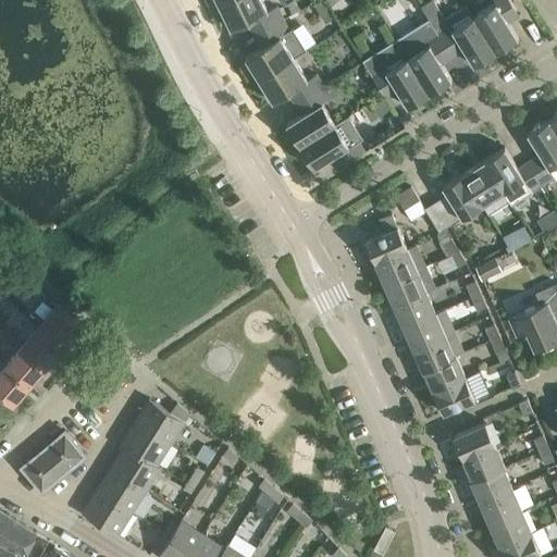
[(255,17),(259,26),(283,16),(279,5),(269,10),(263,0),(230,0),(220,5),(232,28),(255,17)]
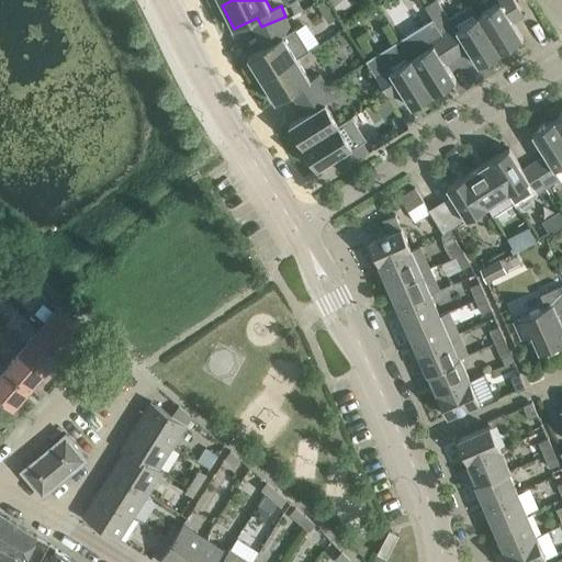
[(329,0),(323,0),(318,3),(323,11),(333,4),(329,0)]
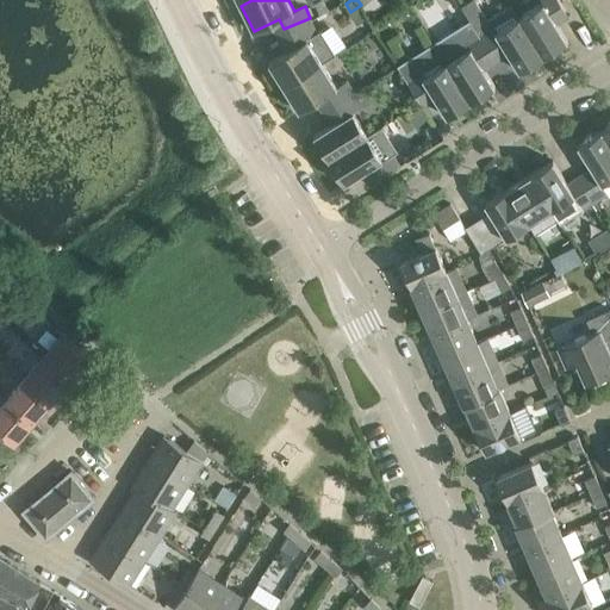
[(471,19),(478,30),(493,55),(505,48),(520,70),(545,55),(520,17),(511,4),(489,19),(475,0),(470,0),(462,5),(471,19)]
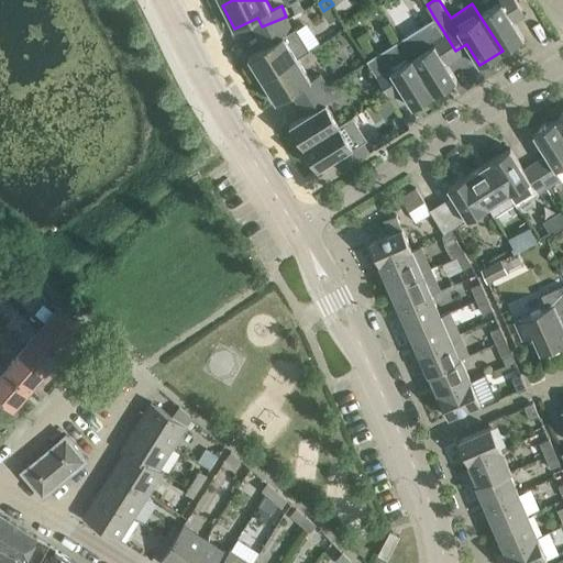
[(500,0),(501,2),(479,15),(503,51),(525,37),(511,15),(521,9),(522,10),(522,9),(517,0),(500,0)]
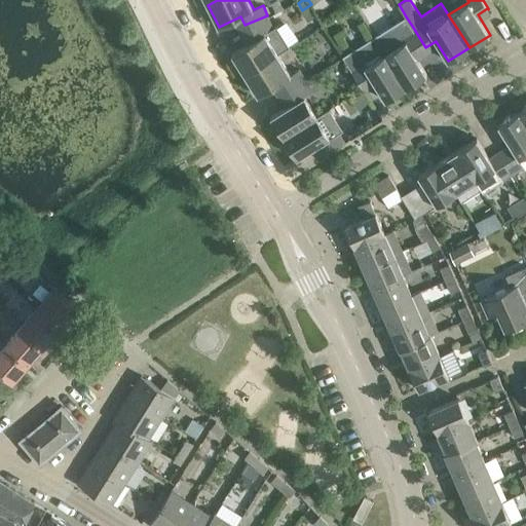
[(232,53),(246,75),(278,53),(290,46),(276,26),(273,27),(267,15),(245,25),(253,41),(232,53)]
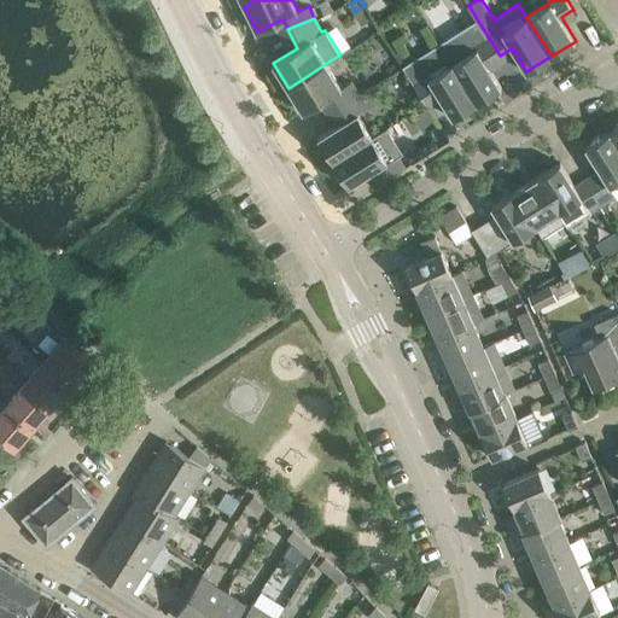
[(441,42),(478,103),(502,87),(488,64),(500,56),(484,30),(477,19),(441,42)]
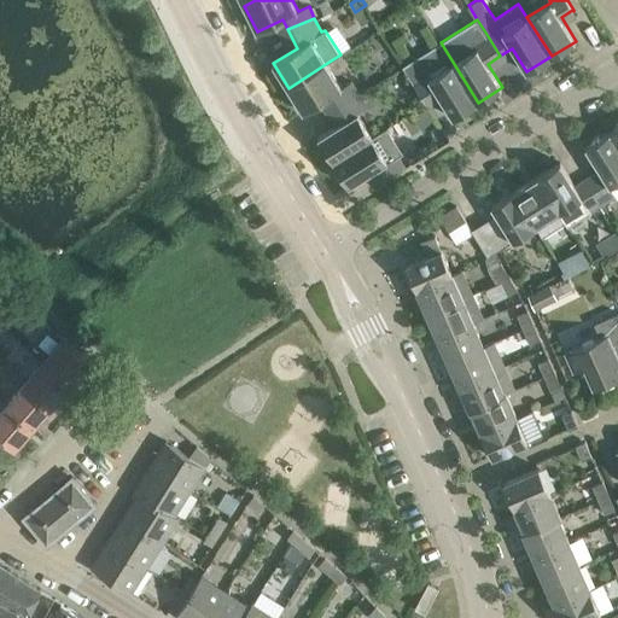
[(453,117),(478,103),(441,42),(403,65),(426,101),(438,94),(453,117)]
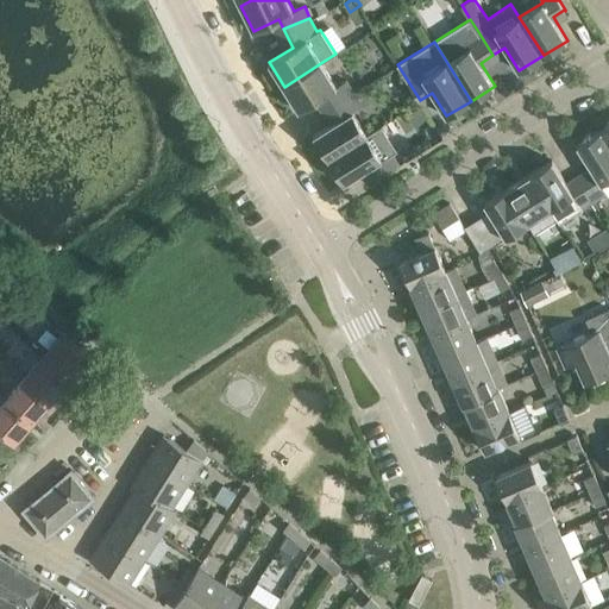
[(322,96),(330,108),(355,93),(347,80),(337,86),(322,62),(284,87),(299,111),(322,96)]
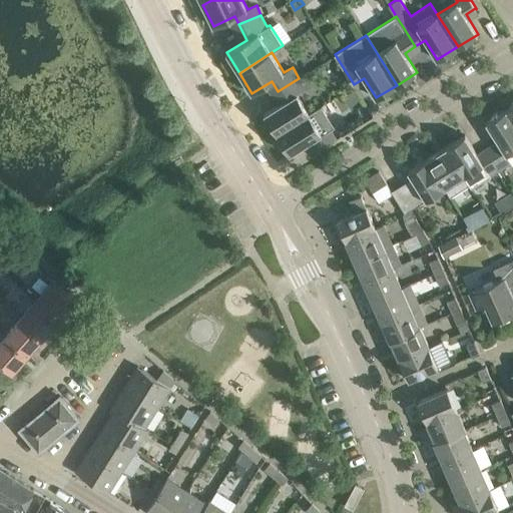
[(265,113),(278,133),(310,113),(297,93),(306,88),(299,78),(278,91),(285,101),(265,113)]
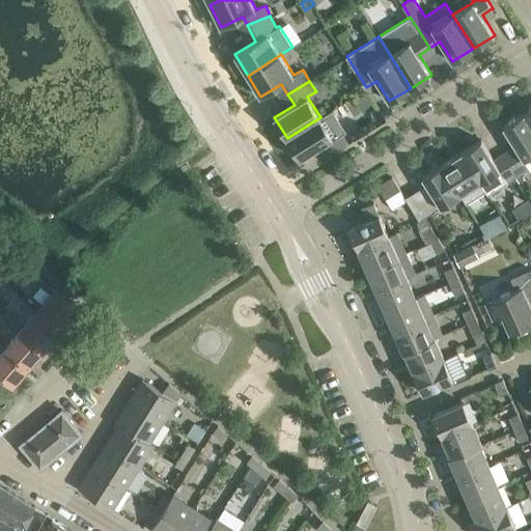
[(320,117),(287,138),(300,160),(320,147),(327,157),(326,158),(327,158),(348,144),(342,133),(345,131),(332,111),(320,117)]
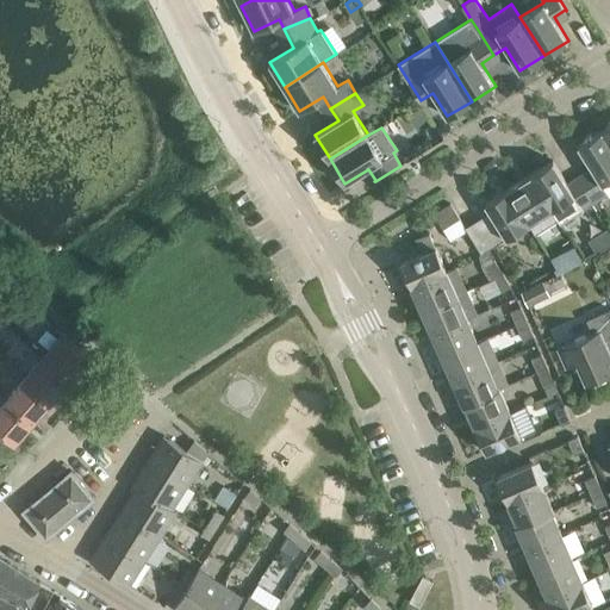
[(592,168),(580,176),(596,201),(609,194),(603,184),(609,179),(609,142),(602,130),(578,145),(592,168)]
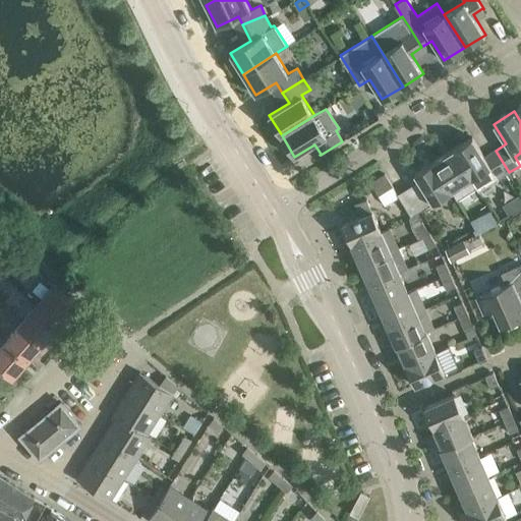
[(473,137),(453,150),(473,181),(479,190),(509,172),(496,151),(485,157),(473,137)]
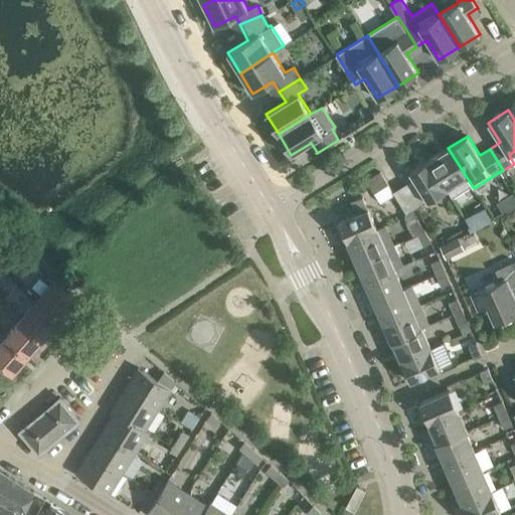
[(448,148),(428,159),(453,197),(472,186),(468,179),(448,148)]
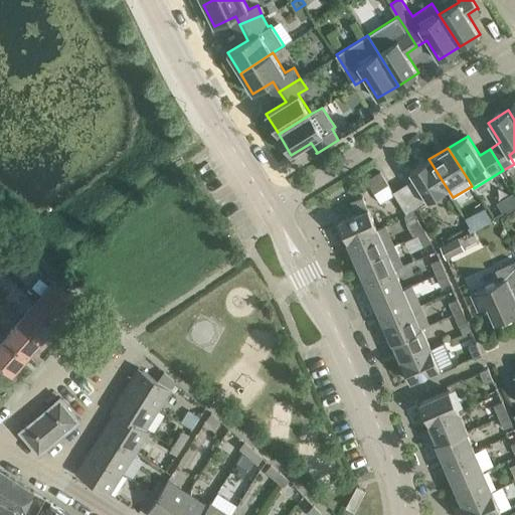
[(414,180),(404,186),(417,207),(449,190),(428,159),(409,172),(414,180)]
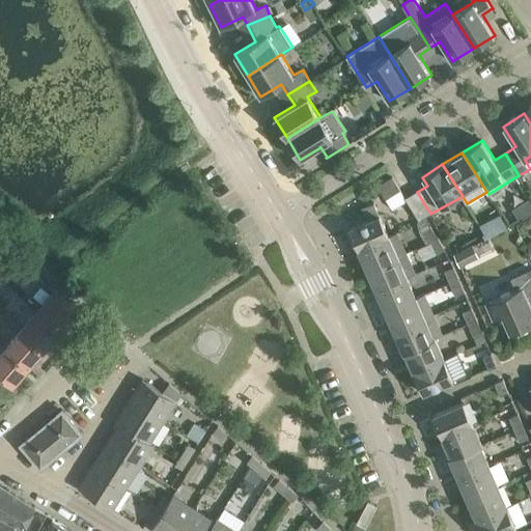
[(379,186),(387,198),(400,190),(393,176),(379,186)]
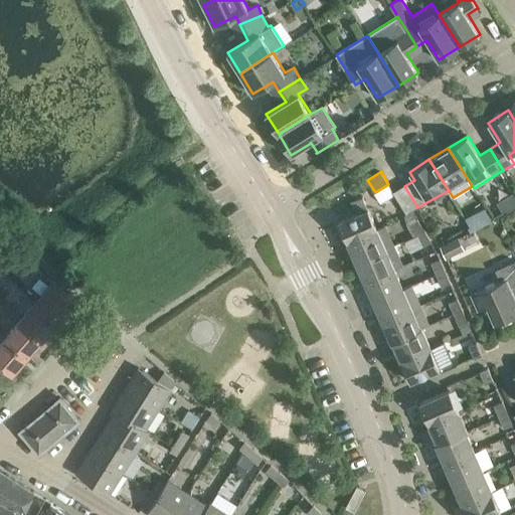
[(403,209),(406,213),(417,207),(404,186),(394,192),(394,191),(393,192),(403,209)]
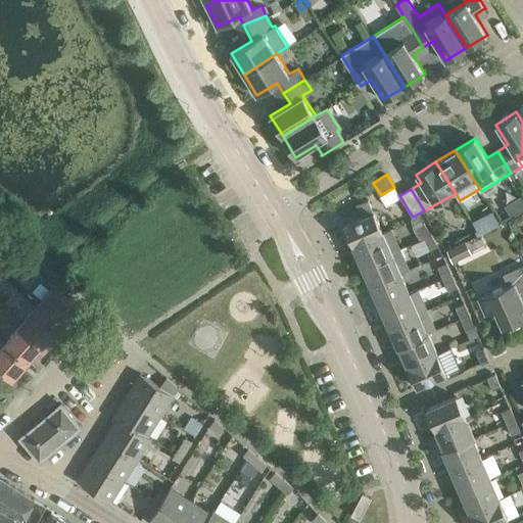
[(522,194),(506,204),(513,217),(522,209),(522,194)]
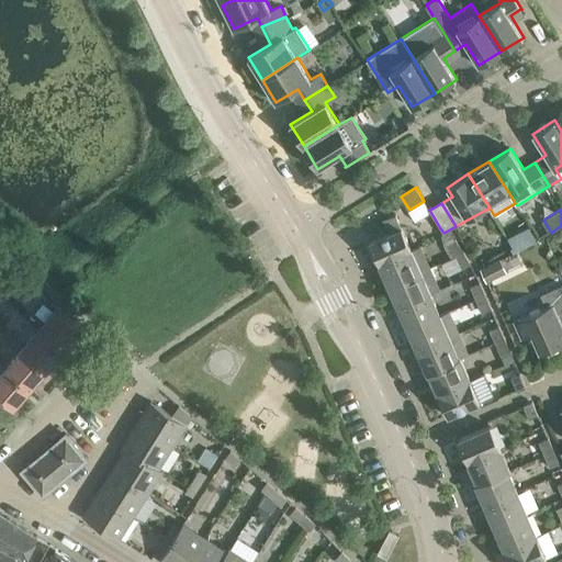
[(370,242),(380,263),(407,251),(412,249),(396,214),(384,220),(390,233),(370,242)]
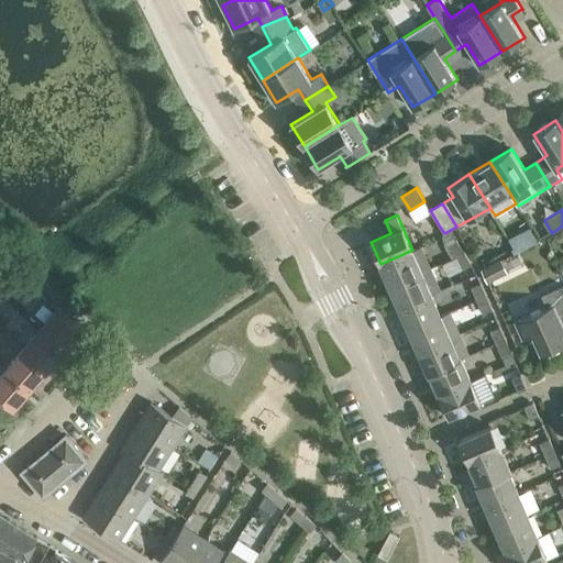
[(465,253),(451,231),(443,235),(445,247),(453,258),(455,256),(465,253)]
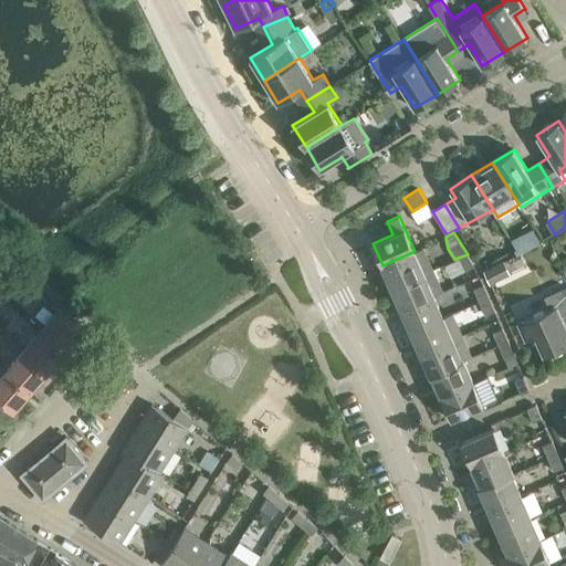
[(522,233),(511,239),(519,253),(530,248),(522,233)]
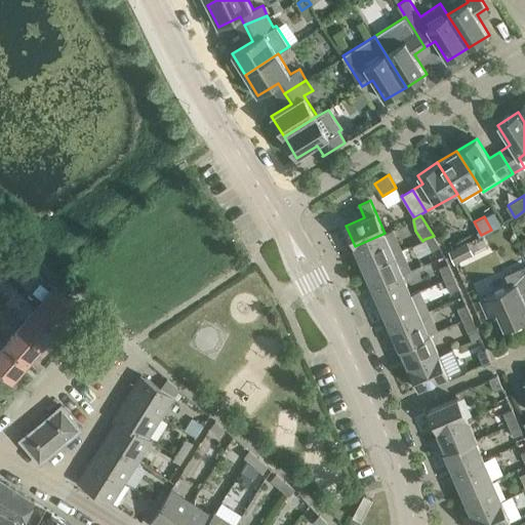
[(355,246),(363,267),(403,249),(394,229),(385,233),(380,235),(355,246)]
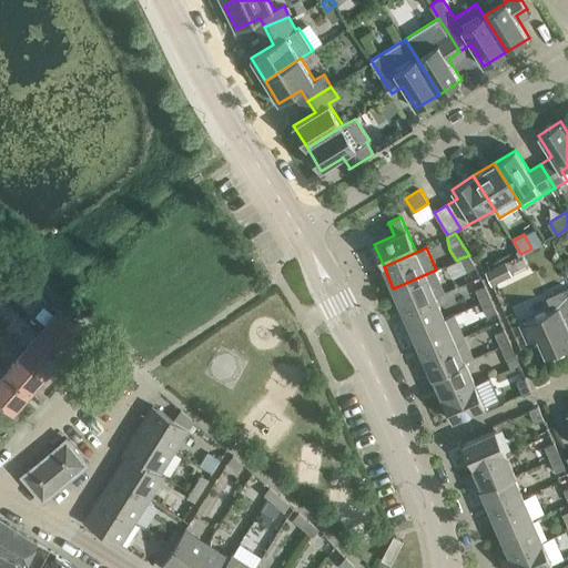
[(476,266),(469,255),(459,259),(467,271),(476,266)]
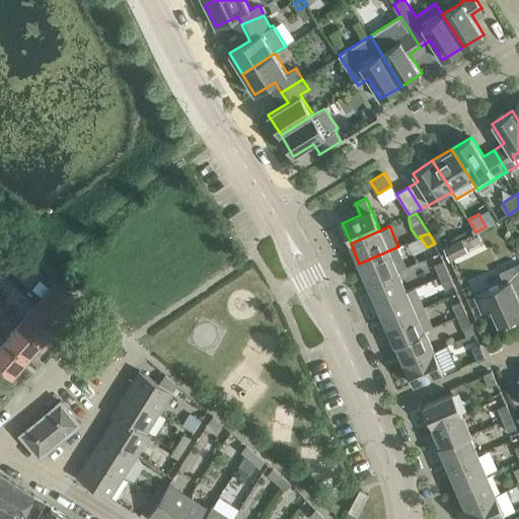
[(444,247),(450,260),(468,250),(462,238),(444,247)]
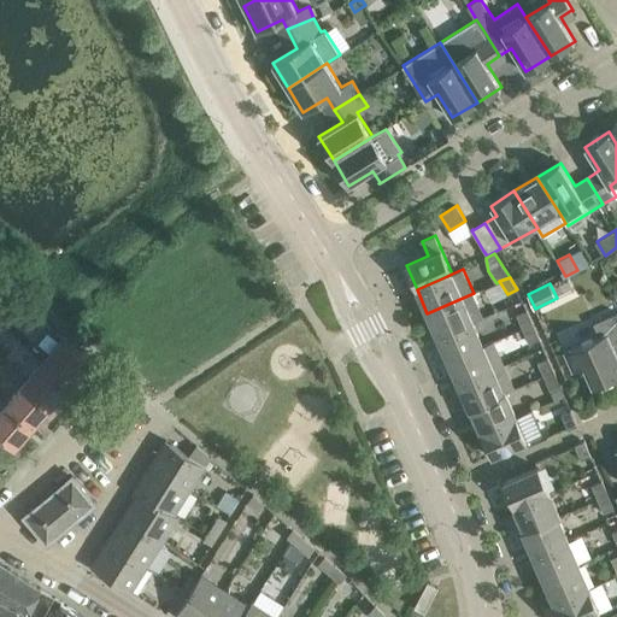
[(438,338),(472,322),(483,317),(474,293),(427,313),(438,338)]
